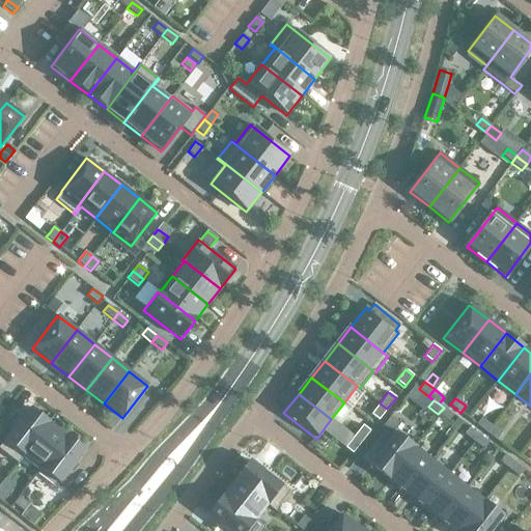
[(380,403),(370,415),(378,420),(379,420),(387,409),(380,403)]
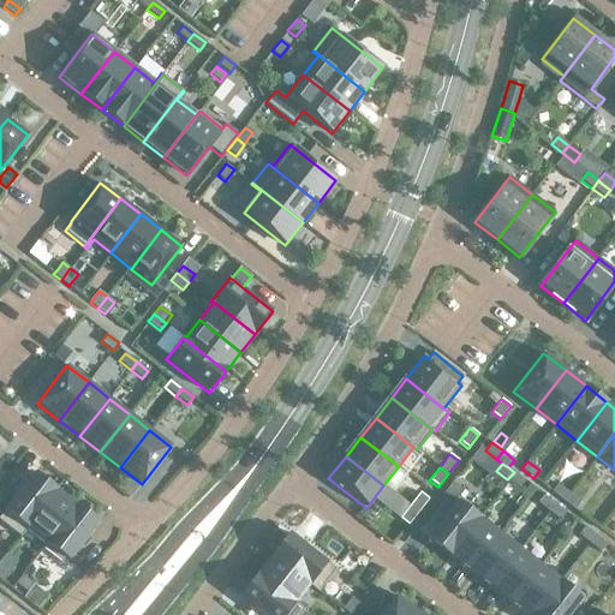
[(0,515),(0,520),(21,537),(27,529),(57,490),(34,472),(0,515)]
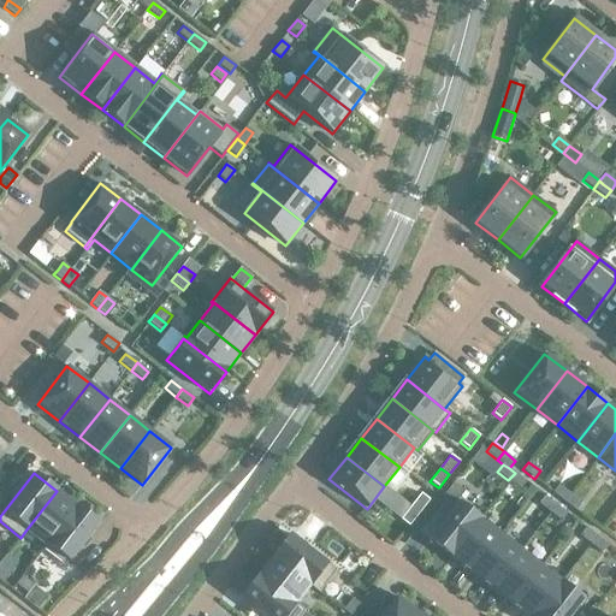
[(515,473),(508,480),(520,490),(526,481),(517,475),(515,473)]
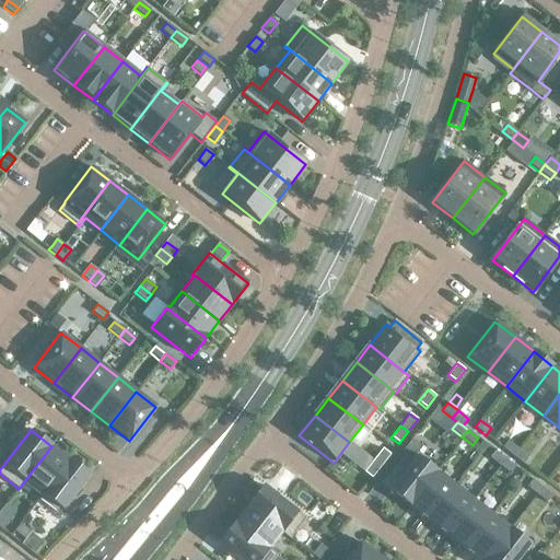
[(412,438),(400,454),(410,461),(422,446),(412,438)]
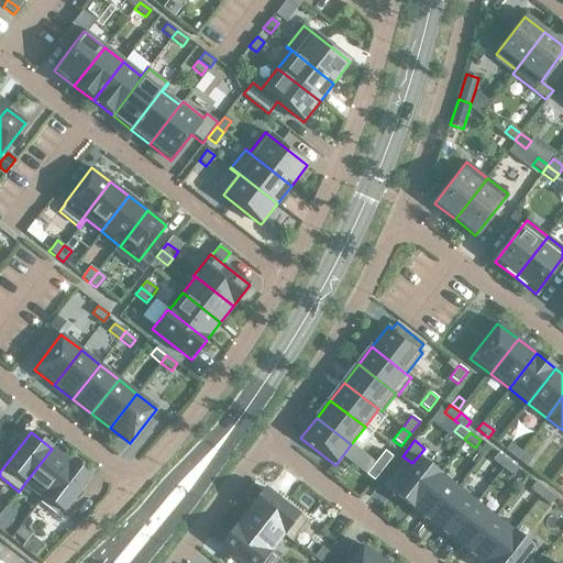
[(510,443),(505,450),(515,459),(520,451),(510,443)]
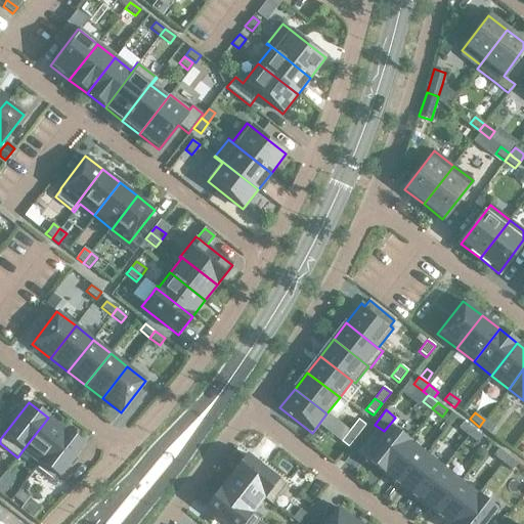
[(23,450),(39,463),(64,430),(48,418),(23,450)]
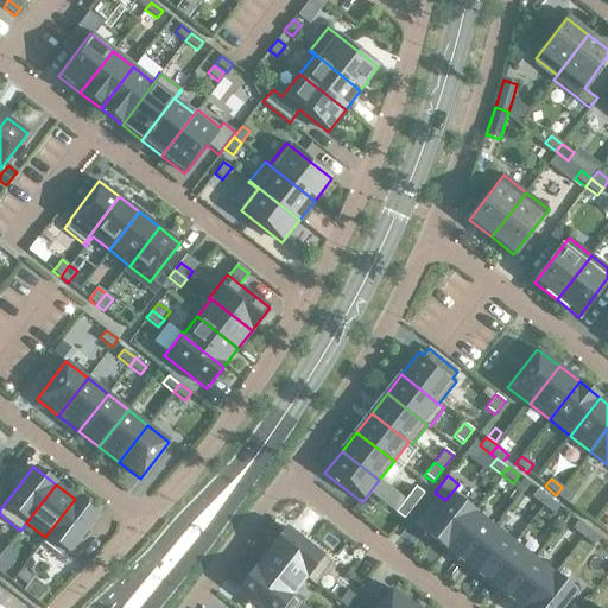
[(415,487),(405,500),(413,507),(424,494),(423,493),(415,487)]
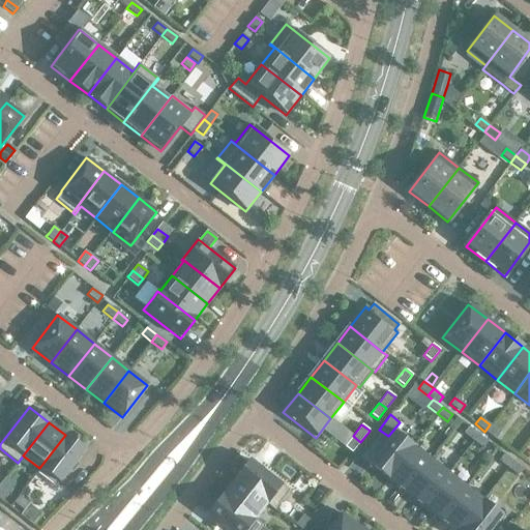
[(490,424),(484,432),(495,439),(500,433),(490,424)]
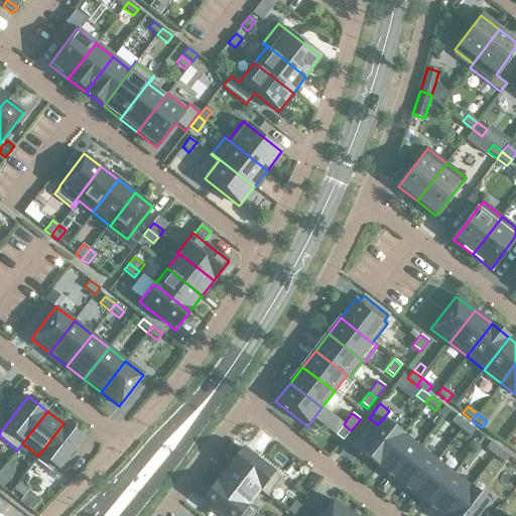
[(456,415),(450,421),(461,429),(466,422),(456,415)]
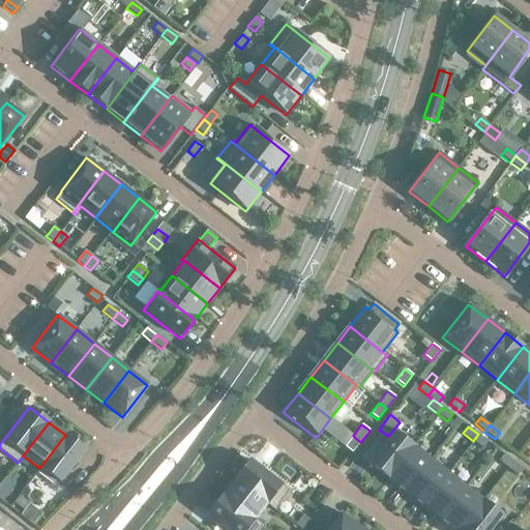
[(447,437),(451,431),(448,428),(443,435),(447,437)]
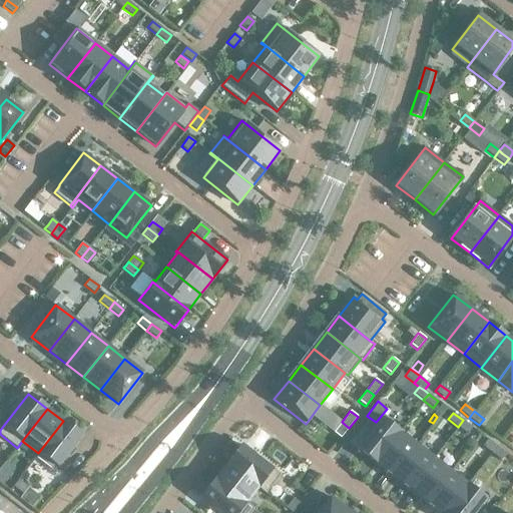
[(381,417),(356,449),(373,462),(398,430),(381,417)]
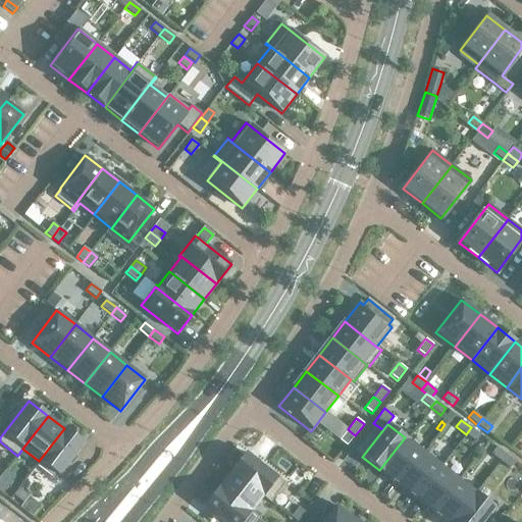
[(471,427),(466,434),(475,441),(480,435),(471,427)]
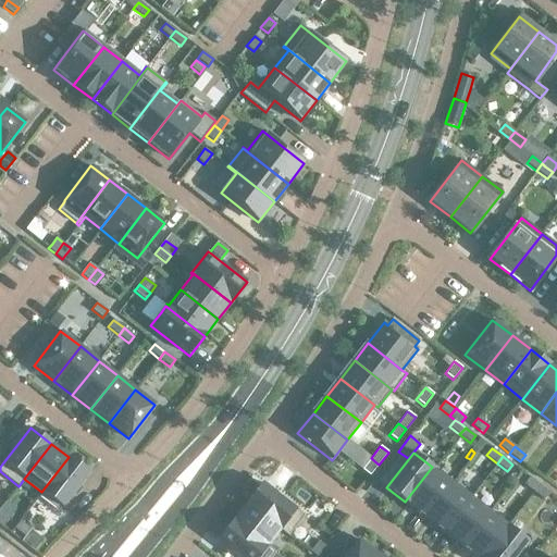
[(38,495),(59,511),(89,473),(69,457),(41,492),(38,495)]
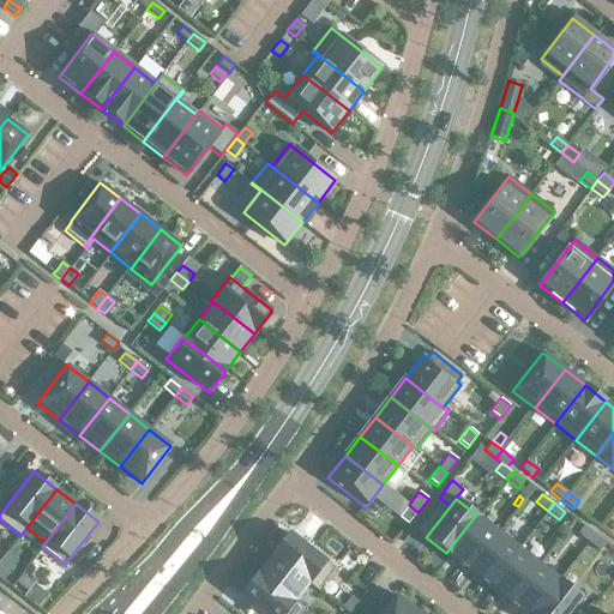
[(409,505),(398,518),(407,524),(408,524),(417,512),(409,505)]
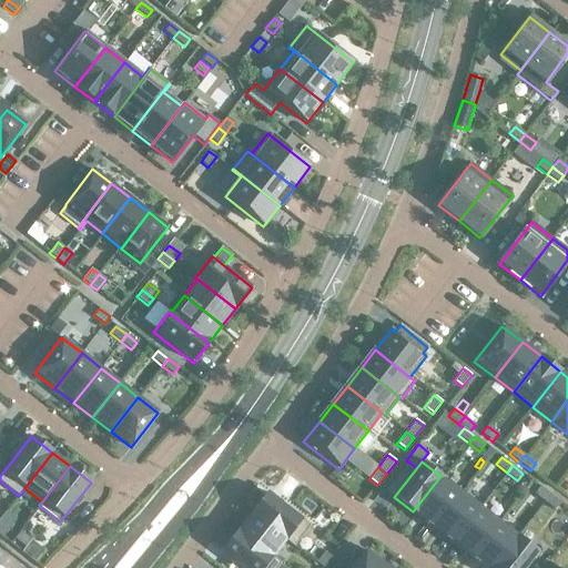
[(440,476),(413,511),(433,527),(460,492),(440,476)]
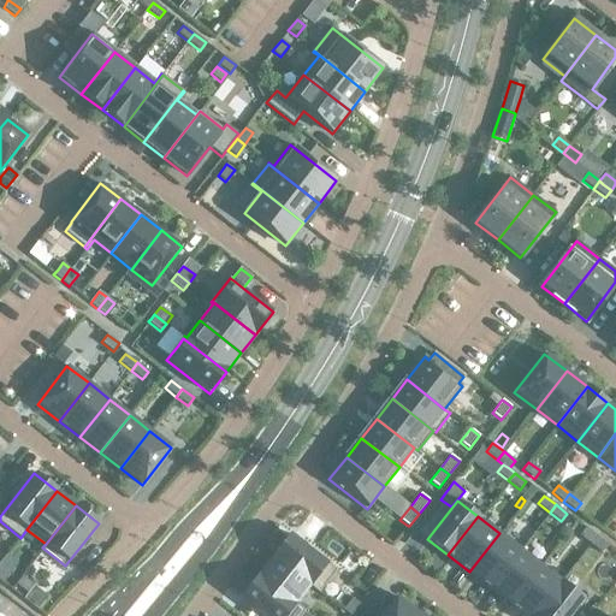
[(585,528),(579,535),(591,544),(597,537),(585,528)]
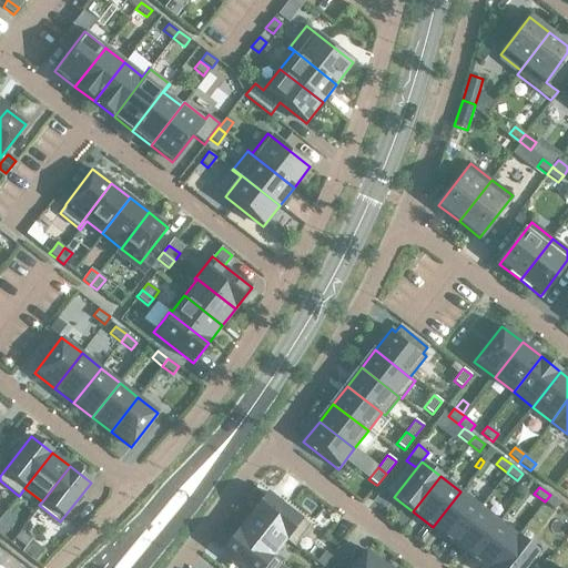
[(266,492),(250,513),(285,540),(294,547),(310,526),(266,492)]
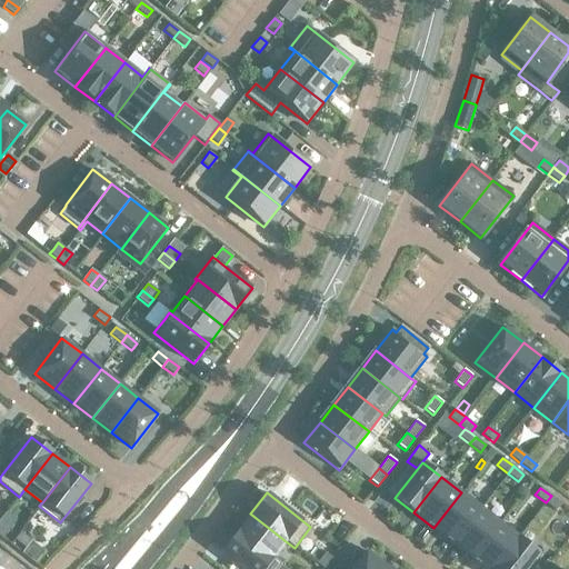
[(461,492),(433,528),(453,543),(481,508),(461,492)]
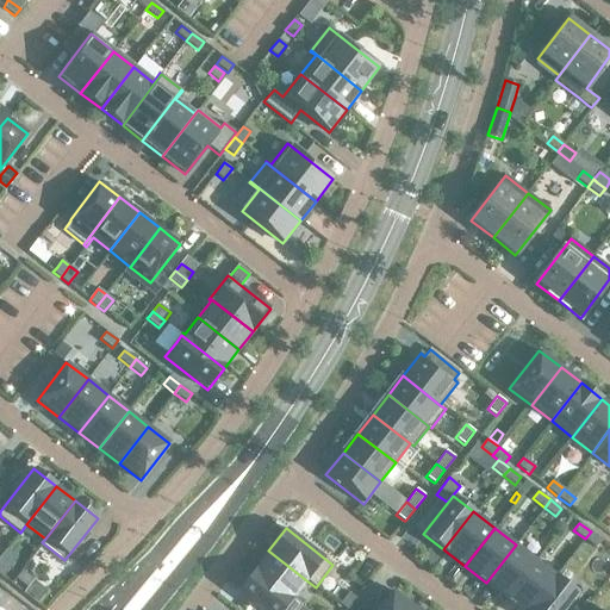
[(591,531),(585,539),(596,548),(602,540),(591,531)]
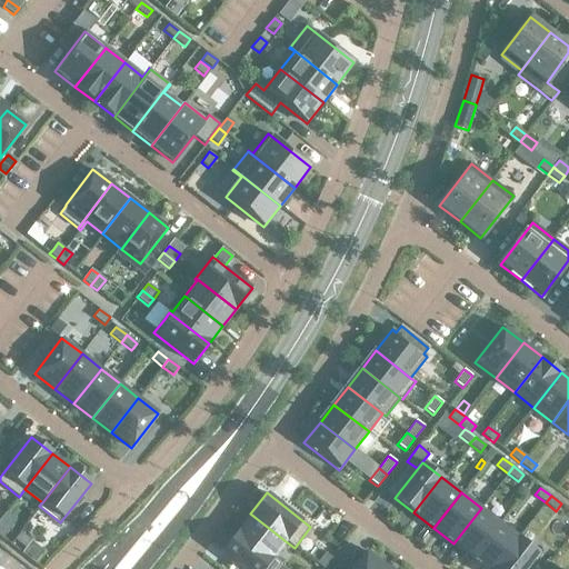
[(481,508),(453,543),(472,558),(500,522),(481,508)]
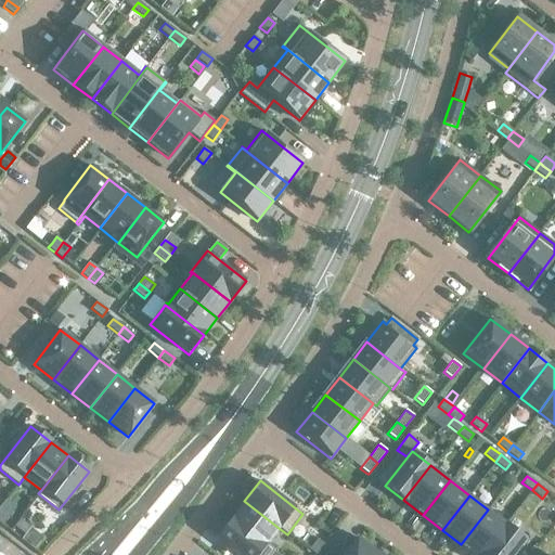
[(244,501),(231,517),(267,544),(279,528),(244,501)]
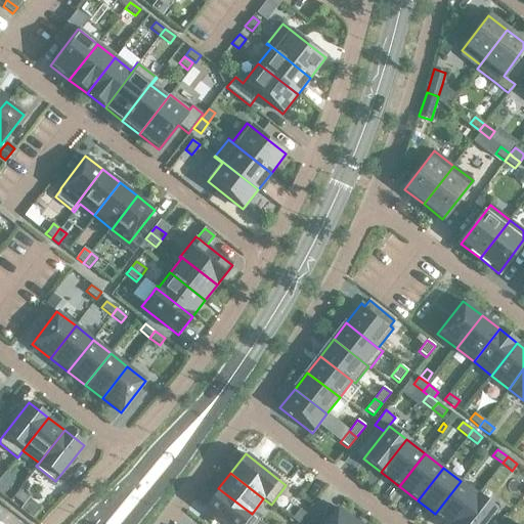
[(461,481),(435,514),(447,523),(454,523),(478,494),(461,481)]
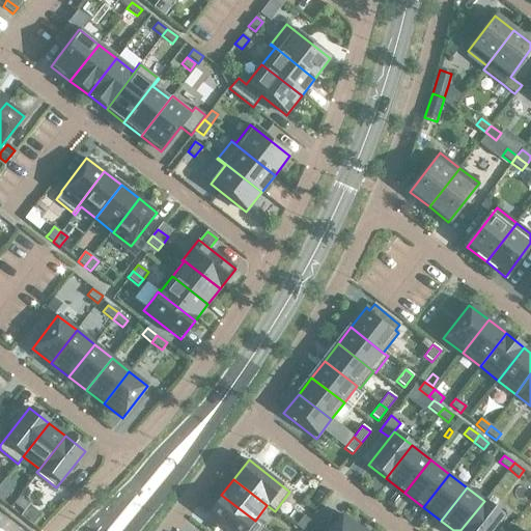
[(221,495),(206,514),(226,530),(258,530),(261,528),(262,527),(255,521),(221,495)]
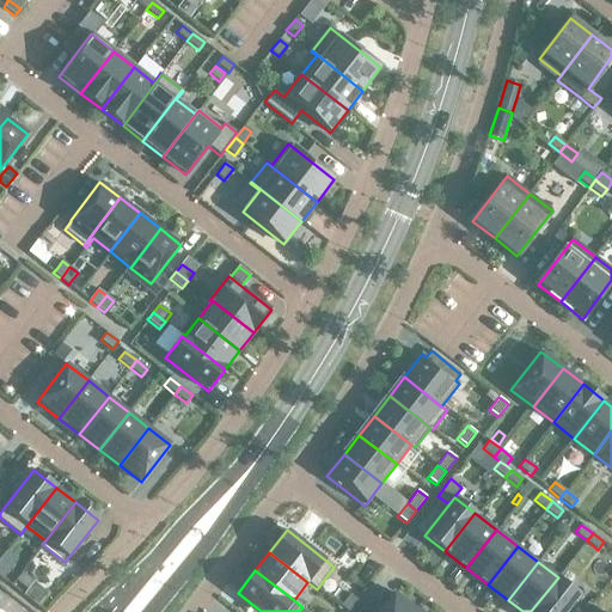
[(16,581),(26,589),(32,582),(22,573),(16,581)]
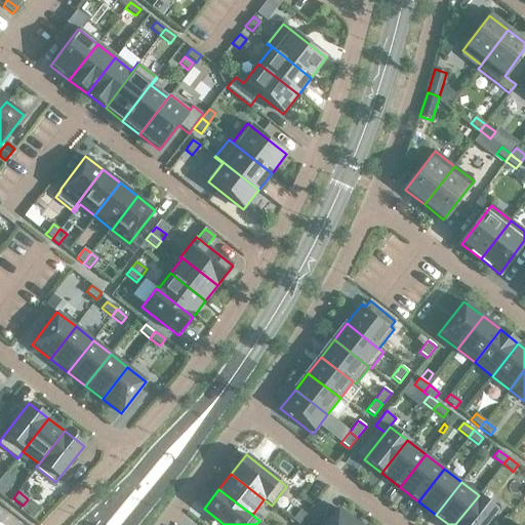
[(479,495),(455,524),(486,524),(498,510),(479,495)]
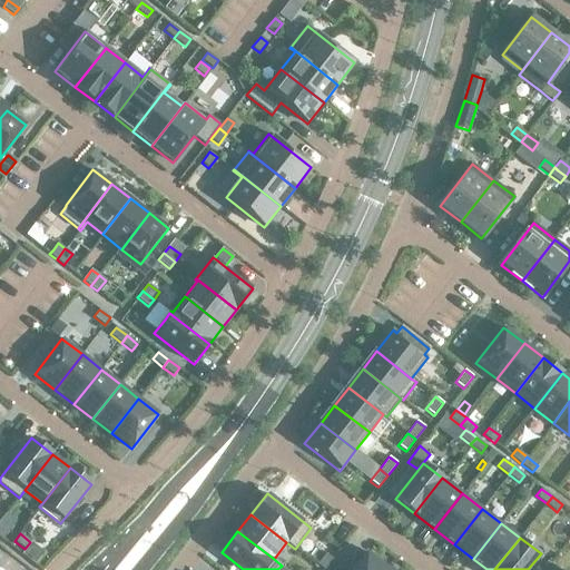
[(366,551),(351,569),(381,569),(385,566),(366,551)]
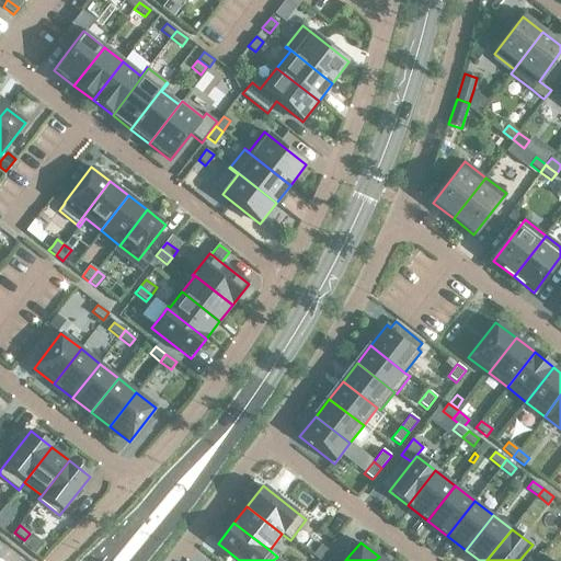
[(320,545),(312,556),(319,560),(328,550),(320,545)]
